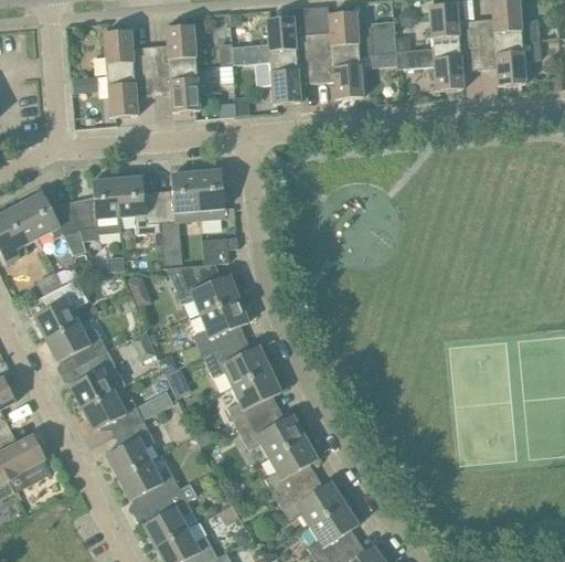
[(475,20),(477,44),(522,41),(519,0),(491,0),(493,24),(488,25),(488,19),(475,20)]
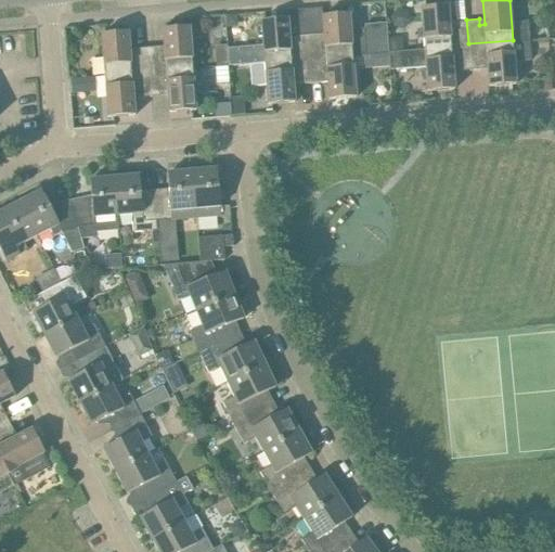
[(468,43),(466,20),(454,21),(454,27),(450,27),(448,3),(421,5),(424,47),(468,43)]
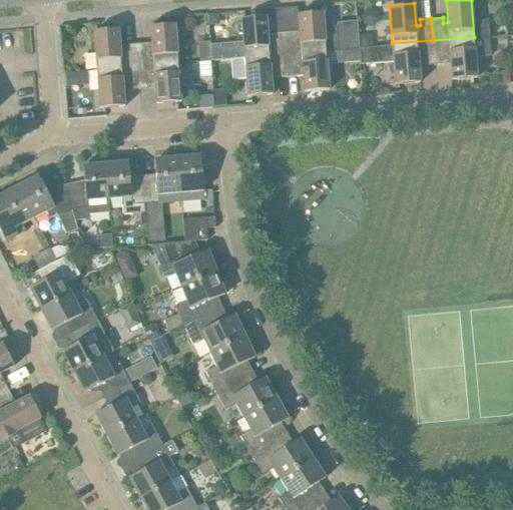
[(326,49),(339,48),(337,24),(324,25),(323,10),(298,12),(300,34),(296,35),(295,29),(284,30),(285,52),(326,49)]
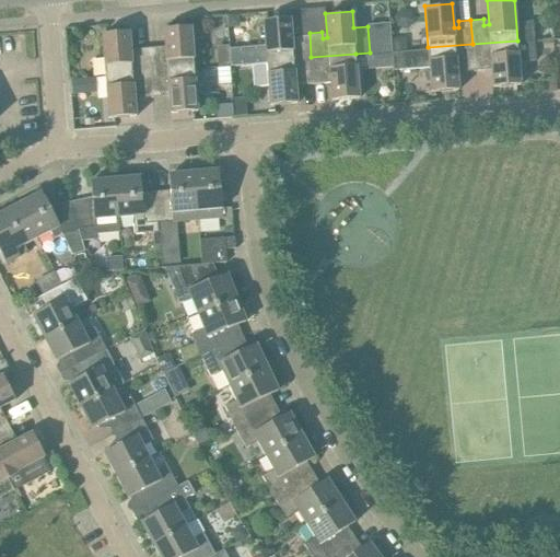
[(238,12),(228,13),(229,25),(234,25),(240,18),(238,12)]
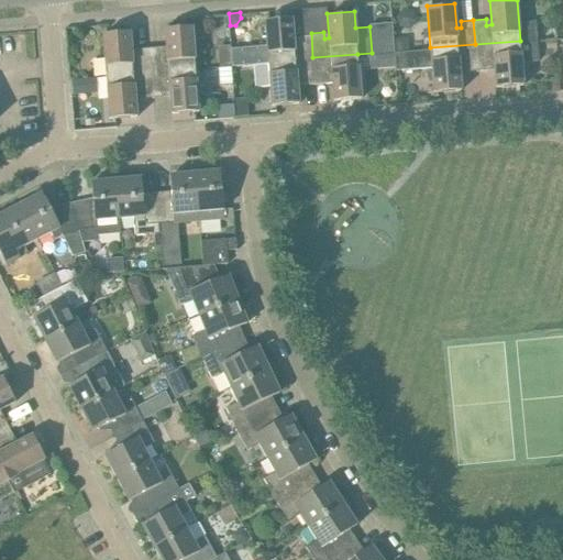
[(268,62),(312,57),(311,33),(298,34),(299,41),(294,41),(291,17),(265,19),(266,41),(268,62)]
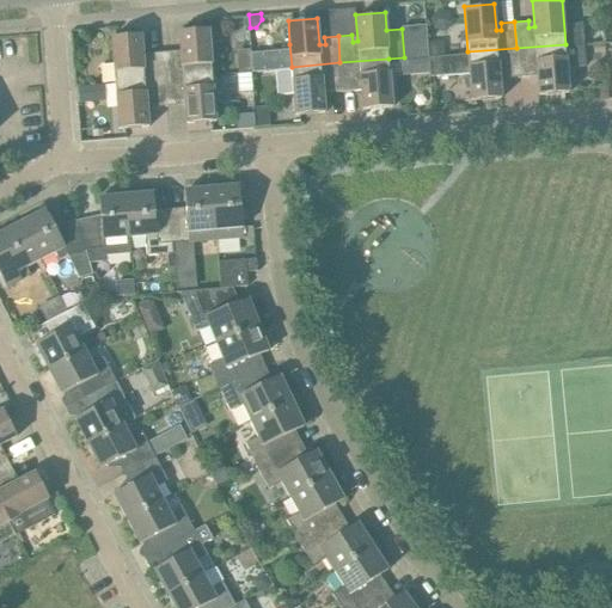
[(161,50),(164,77),(213,73),(209,26),(179,29),(182,55),(176,56),(176,49),(161,50)]
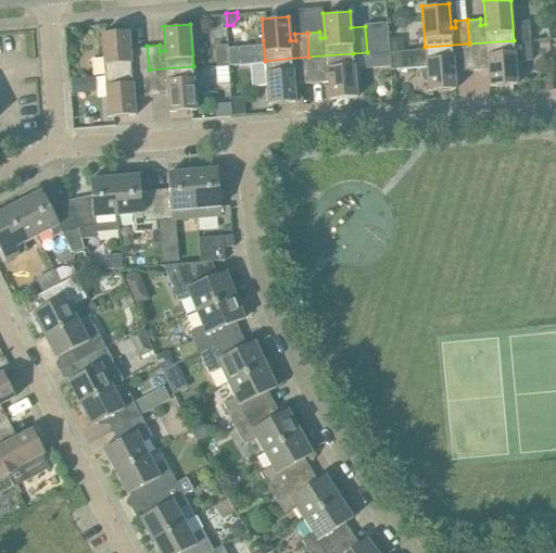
[(105,74),(149,70),(147,46),(135,47),(135,53),(130,53),(128,29),(101,32),(105,74)]
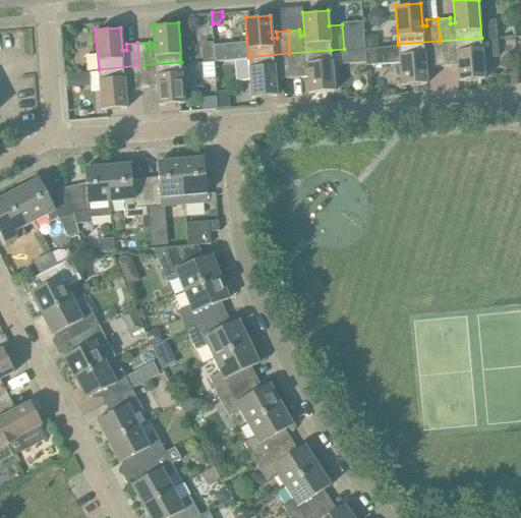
[(364,47),(378,46),(378,35),(363,36),(364,47)]
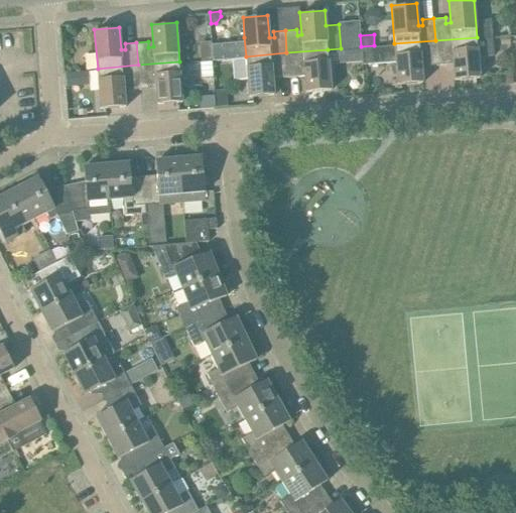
[(478,54),(493,53),(491,36),(477,37),(435,40),(437,63),(448,62),(448,56),(453,55),(455,78),(480,76),(478,54)]
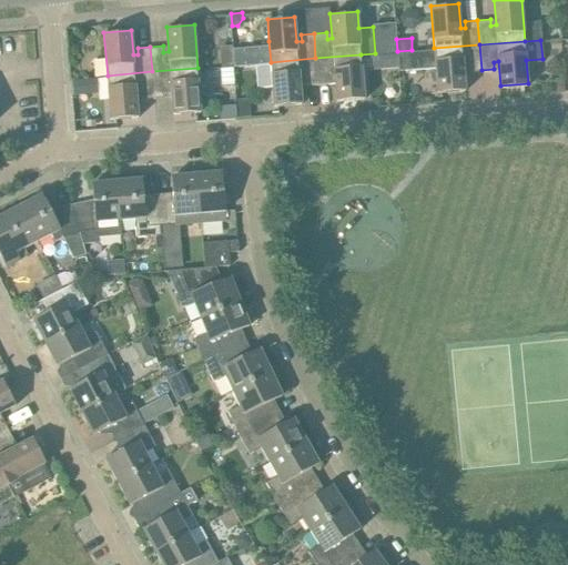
[(482,70),(479,44),(434,48),(412,50),(397,51),(399,69),(436,66),(438,91),(465,89),(463,64),(468,64),(468,71),(482,70)]
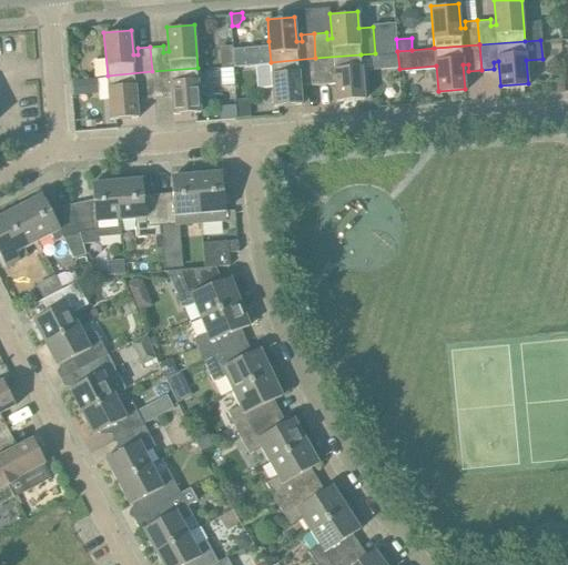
[(361,54),(315,58),(317,83),(331,82),(330,76),(335,74),(336,99),(364,98),(361,54)]
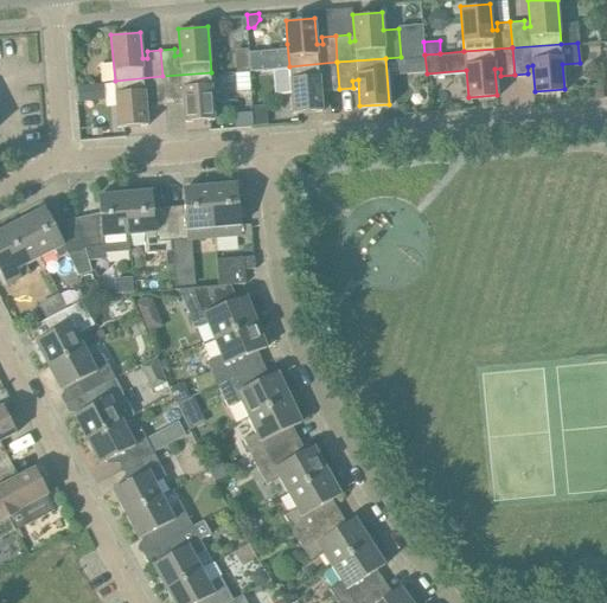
[(276,66),(279,91),(292,90),(293,111),(323,109),(320,83),(325,83),(326,90),(339,89),(337,62),(289,66),(276,66)]
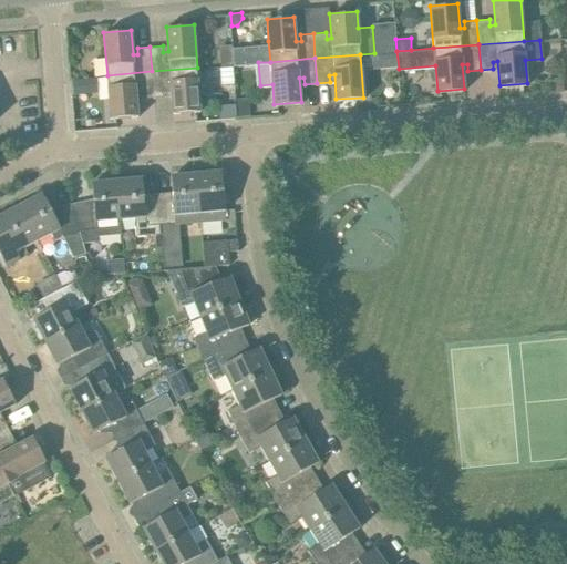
[(222,68),(222,73),(227,78),(234,78),(233,67),(222,68)]
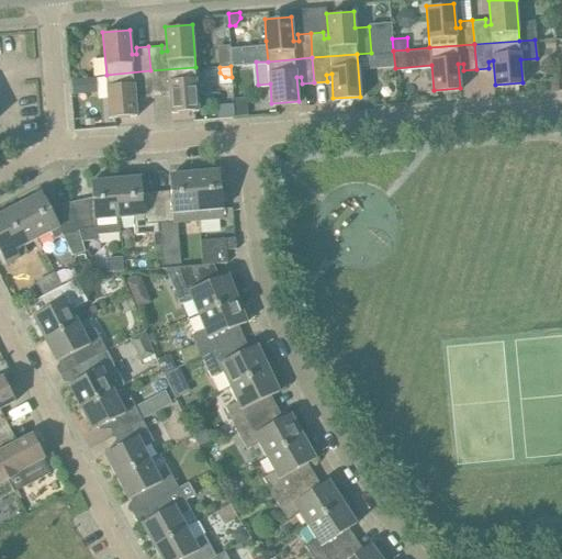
[(195,67),(150,70),(153,96),(165,94),(165,88),(169,87),(171,111),(199,109),(195,67)]
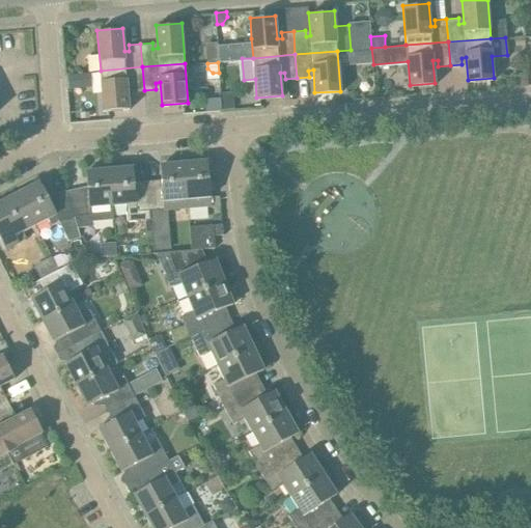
[(144,90),(142,66),(101,71),(104,110),(129,108),(127,85),(132,85),(132,91),(144,90)]
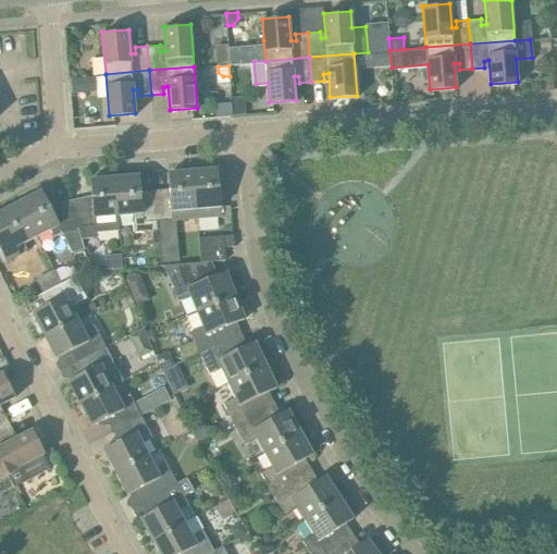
[(87,91),(86,77),(73,78),(73,93),(87,91)]
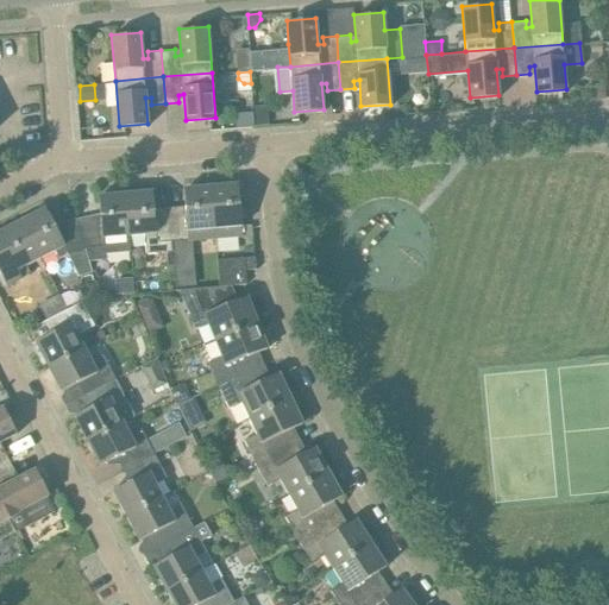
[(600,87),(596,90),(596,95),(606,95),(606,86),(600,87)]
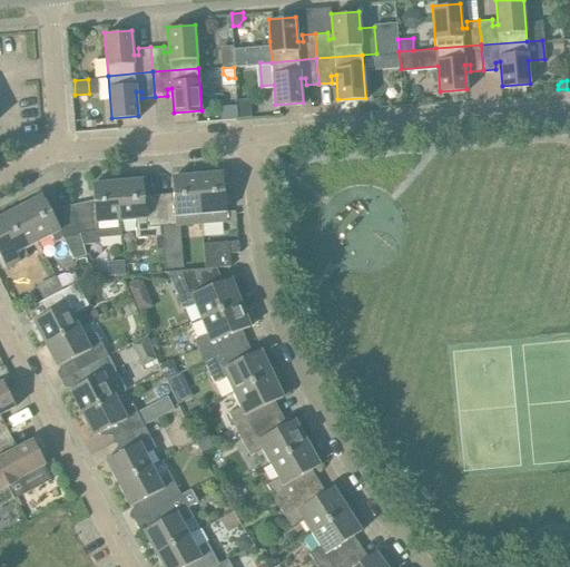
[(252,115),(251,104),(238,105),(239,116),(252,115)]
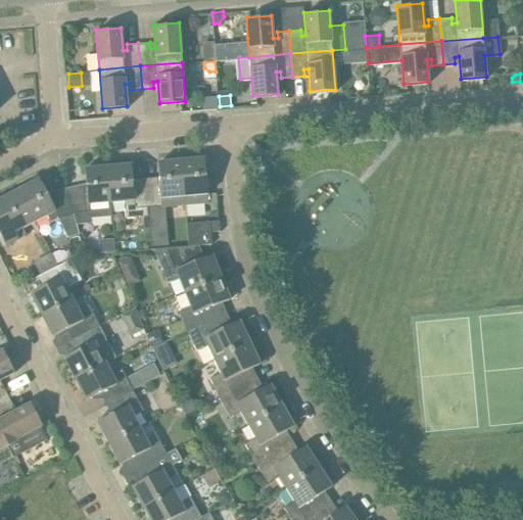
[(184,194),(185,202),(207,200),(204,157),(181,158),(184,194)]
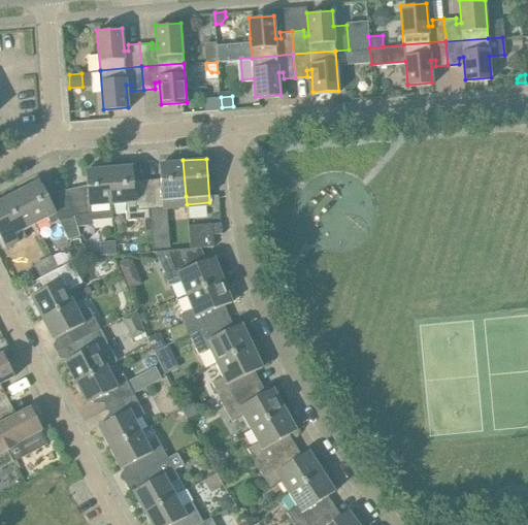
[(161,183),(147,184),(150,207),(187,204),(186,196),(183,160),(159,162),(161,183)]
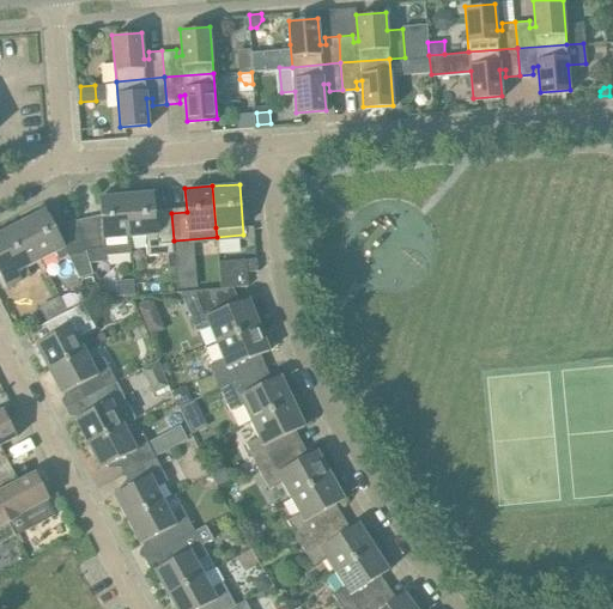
[(175,251),(174,241),(171,213),(156,214),(153,192),(126,194),(129,236),(145,233),(146,243),(147,253),(175,251)]
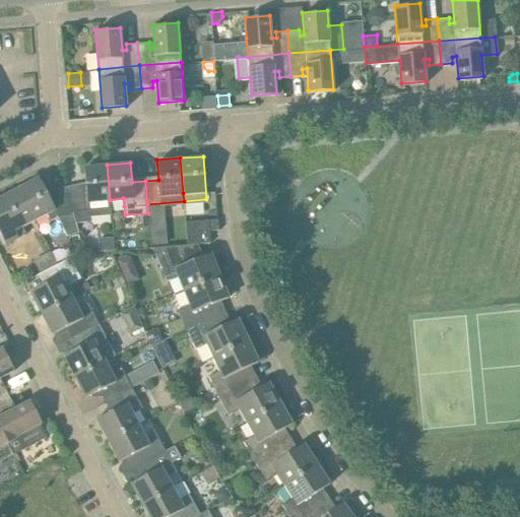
[(89,219),(89,214),(111,212),(110,200),(107,165),(84,166),(86,186),(67,190),(76,221),(89,219)]
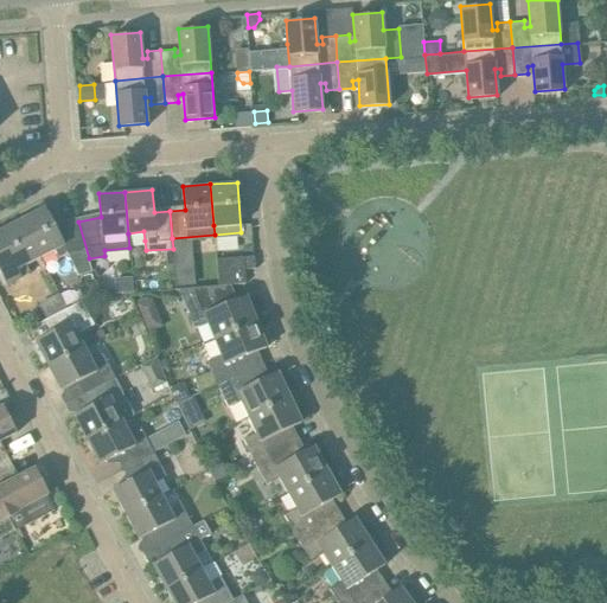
[(21,218),(40,255),(55,248),(58,256),(69,251),(78,274),(91,270),(89,258),(78,222),(56,226),(45,206),(21,218)]
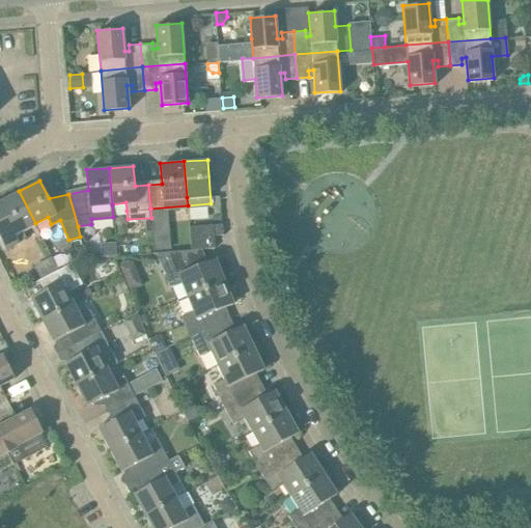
[(0,200),(0,237),(5,248),(27,237),(23,229),(35,223),(19,191),(0,200)]
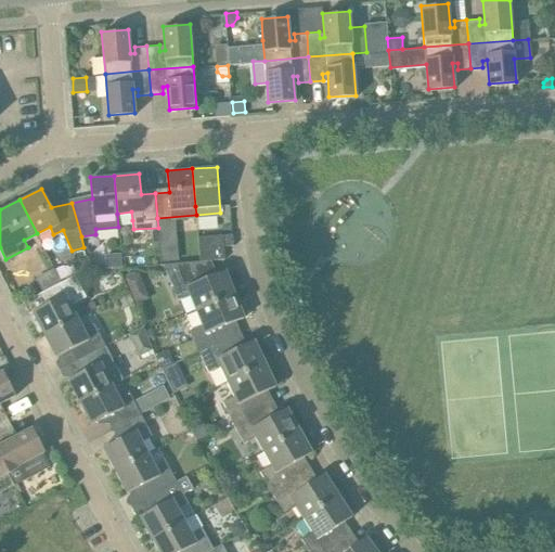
[(224,258),(223,244),(198,246),(199,259),(205,259),(224,258)]
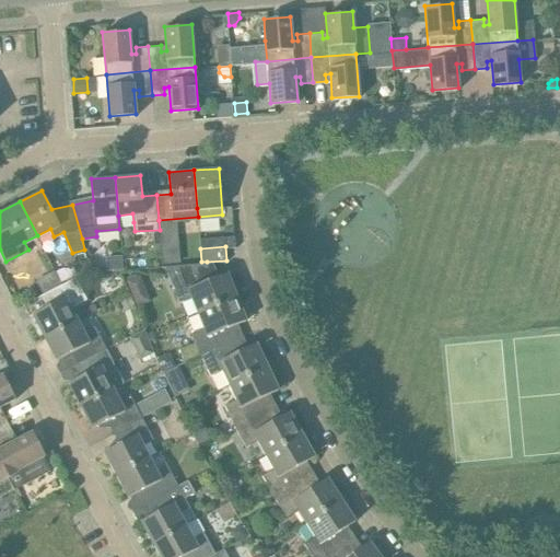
[(179,247),(162,250),(163,263),(181,262),(179,247)]
